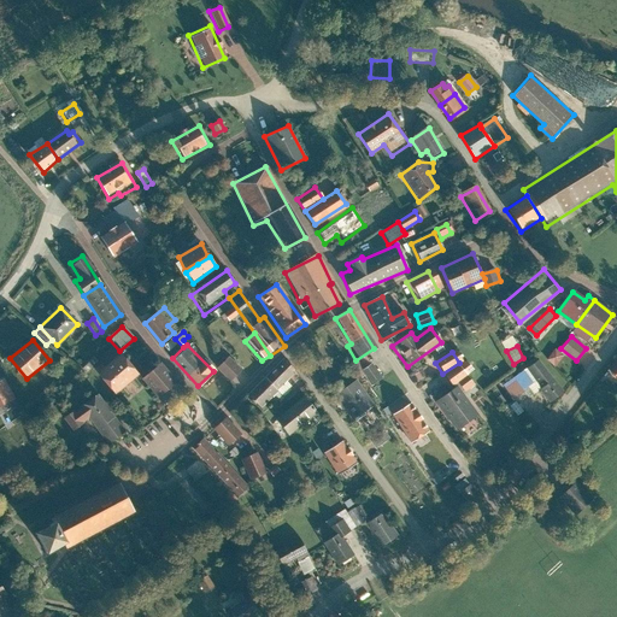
[(111,395),(135,376),(118,356),(95,375),(111,395)]
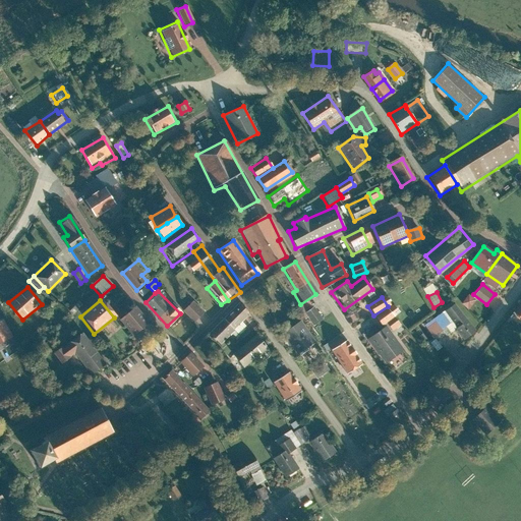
[(475,331),(455,302),(446,309),(457,326),(454,328),(462,340),(475,331)]
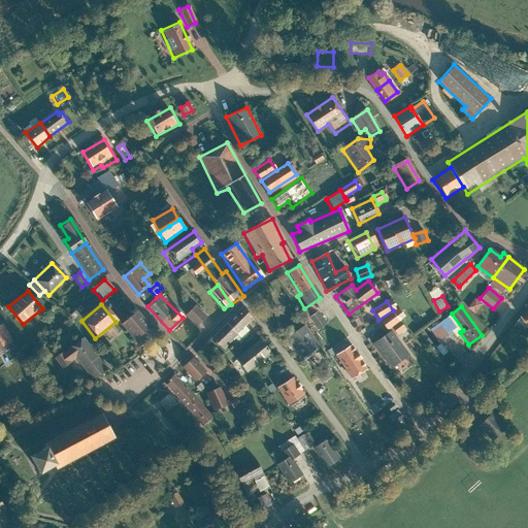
[(205,319),(195,307),(187,316),(197,327),(205,319)]
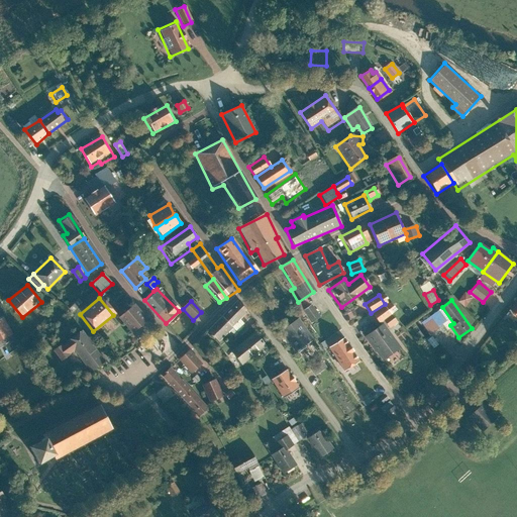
[(254,318),(239,303),(222,320),(231,329),(238,335),(254,318)]
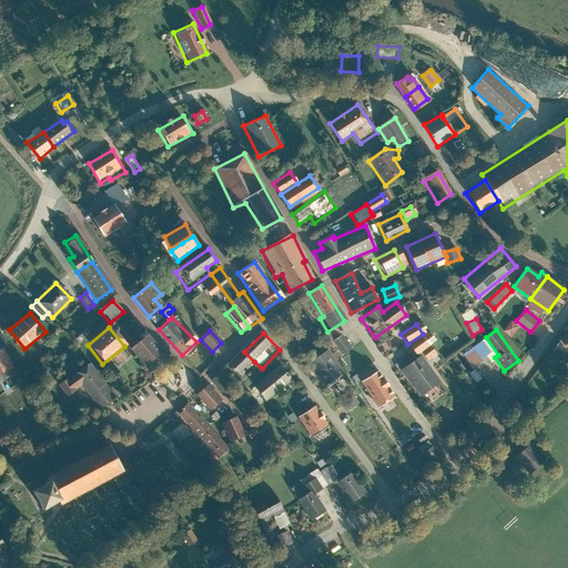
[(350,348),(342,333),(331,340),(340,354),(350,348)]
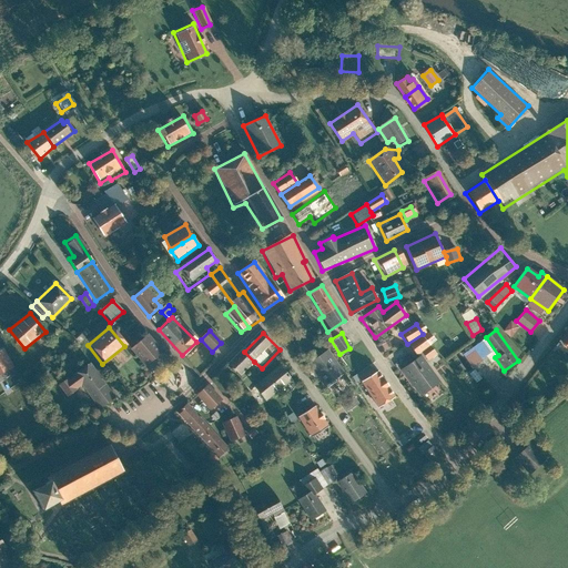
[(160,352),(144,334),(129,347),(144,365),(160,352)]
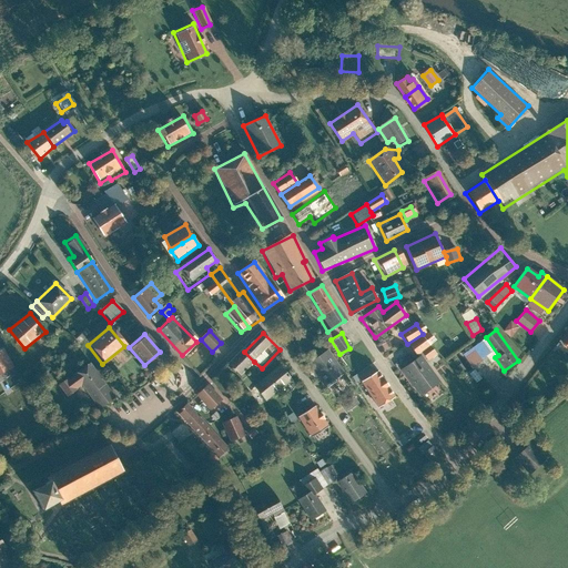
[(435,353),(424,337),(412,345),(416,352),(419,350),(426,358),(435,353)]
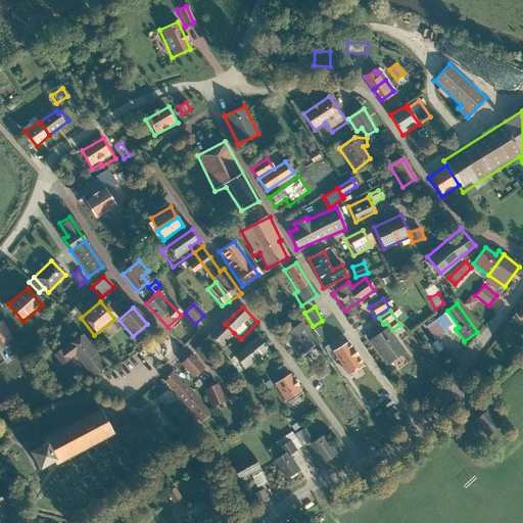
[(313,342),(299,323),(282,335),(294,354),(313,342)]
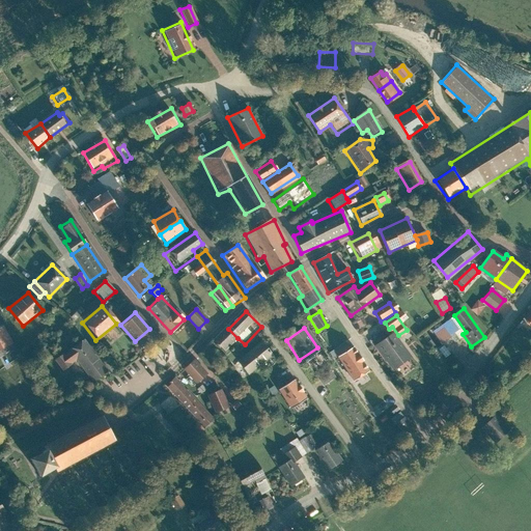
[(238,338),(228,329),(215,343),(224,353),(238,338)]
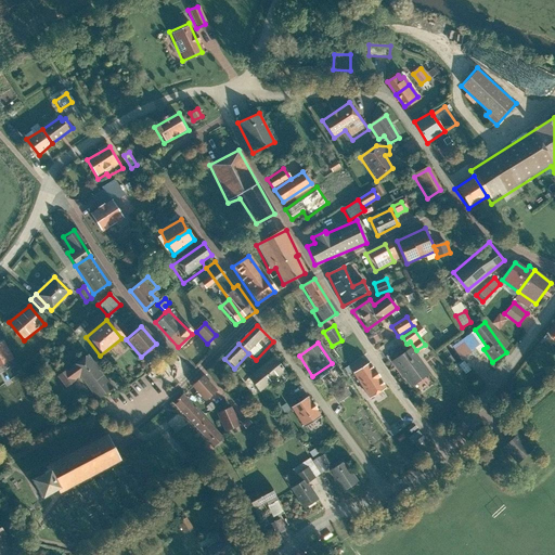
[(426,371),(409,346),(389,360),(407,385),(426,371)]
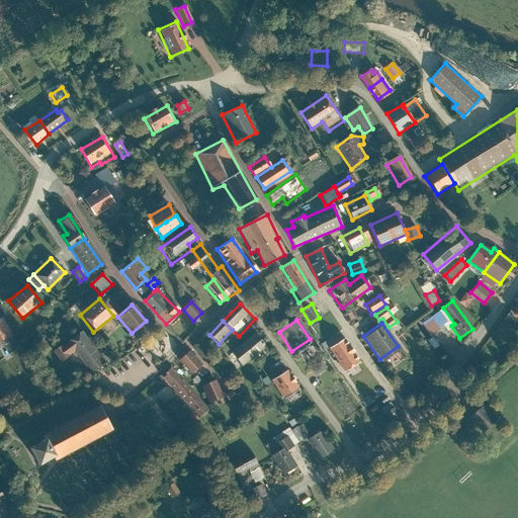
[(105,363),(81,331),(53,352),(61,364),(74,354),(89,375),(105,363)]
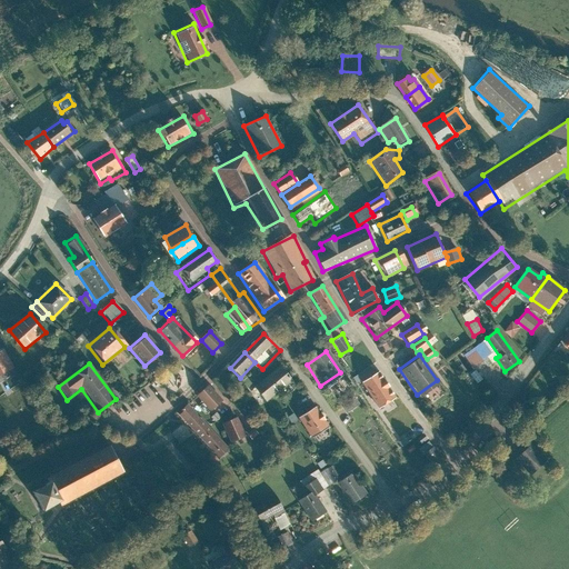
[(383,378),(376,367),(357,379),(365,390),(383,378)]
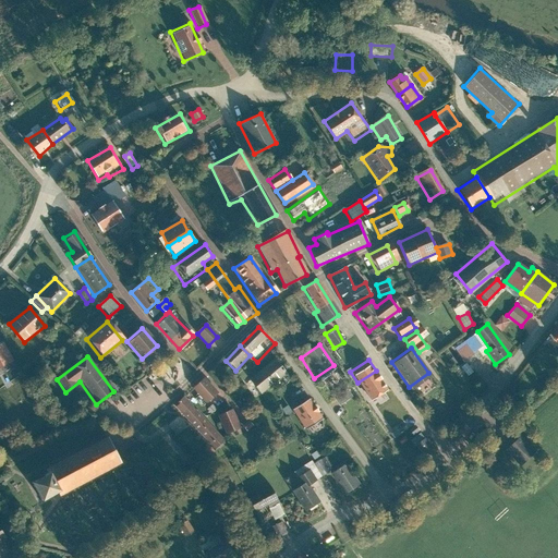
[(284,376),(274,361),(250,379),(261,393),(284,376)]
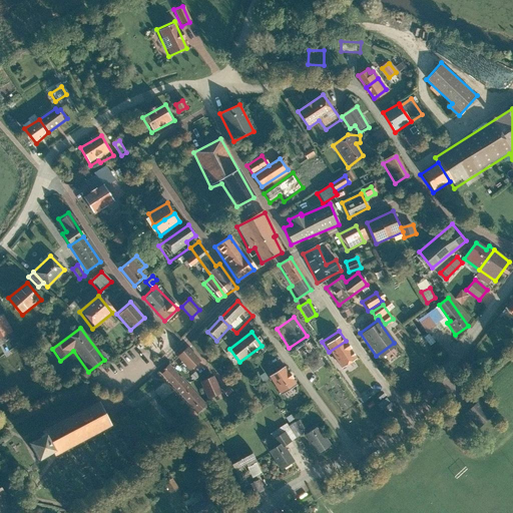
[(353,351),(346,341),(329,352),(337,362),(353,351)]
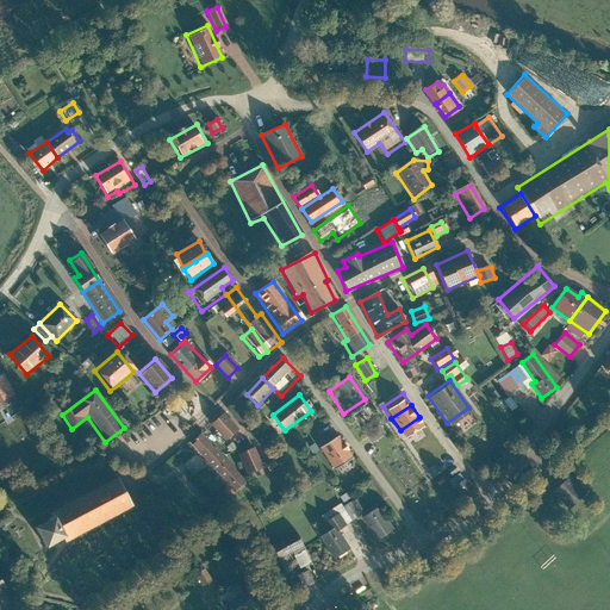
[(236,428),(222,415),(211,425),(224,439),(236,428)]
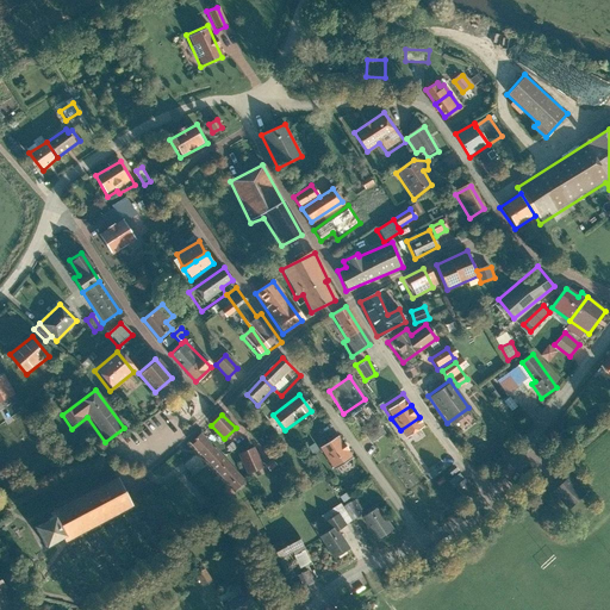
[(379,423),(366,431),(372,441),(385,433),(379,423)]
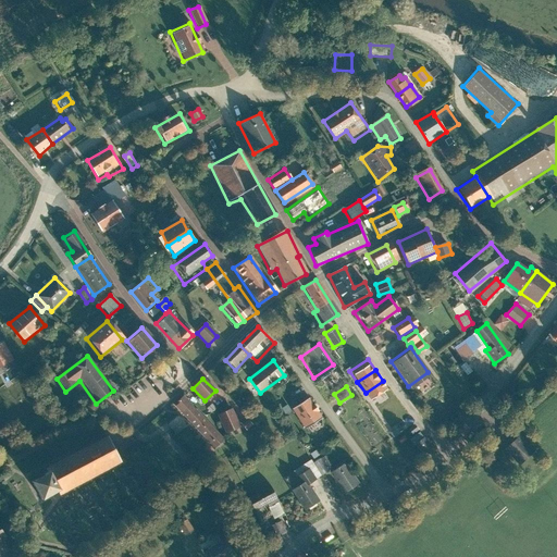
[(197,410),(184,396),(174,405),(187,419),(197,410)]
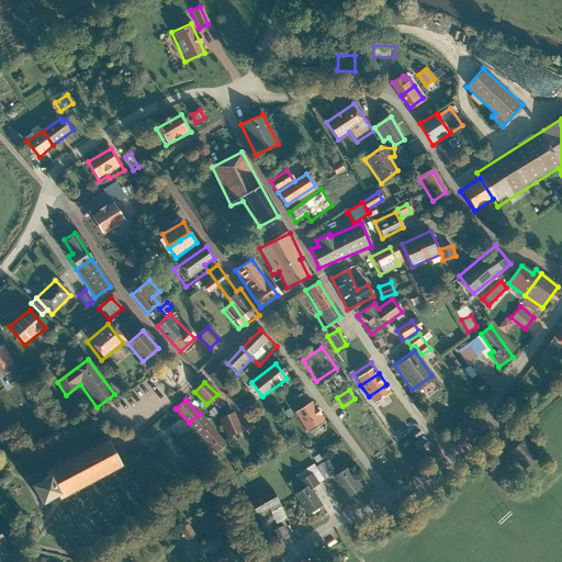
[(293,408),(303,430),(323,420),(313,400),(293,408)]
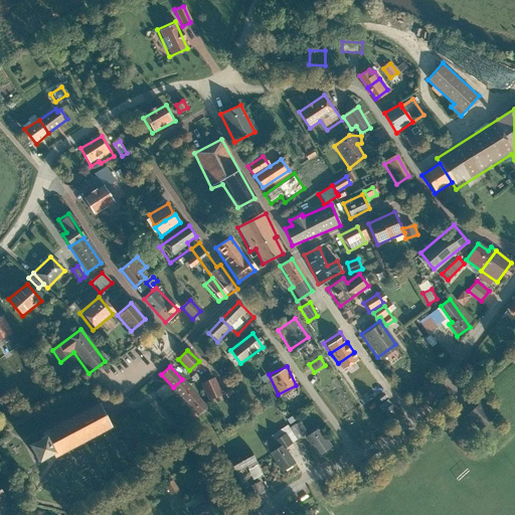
[(196,413),(205,406),(182,379),(173,387),(196,413)]
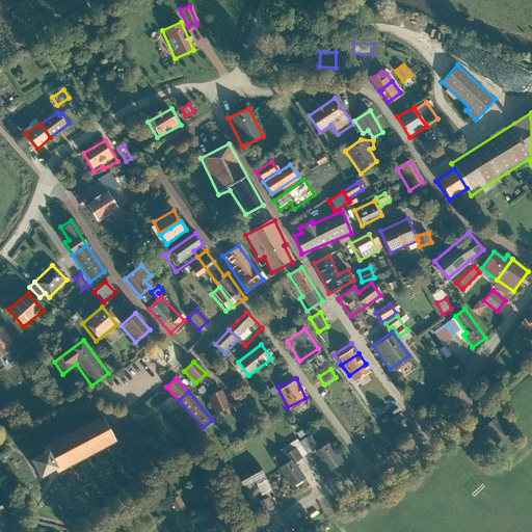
[(228,408),(220,392),(207,398),(214,415),(228,408)]
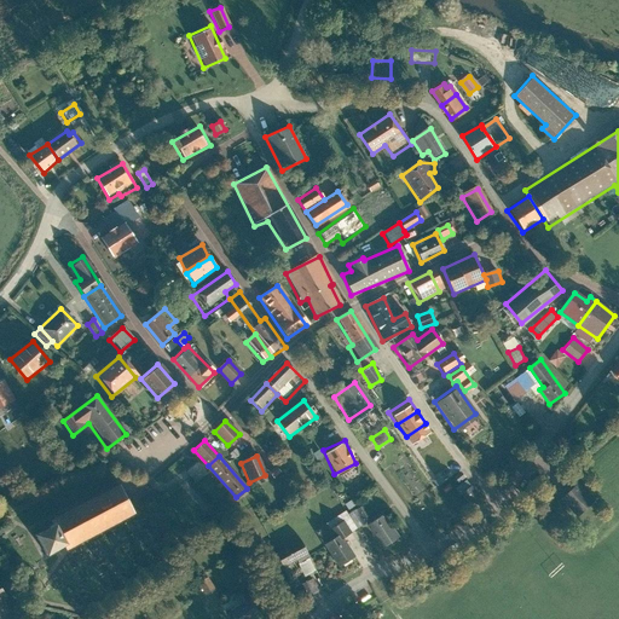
[(186,469),(195,481),(207,473),(200,461),(186,469)]
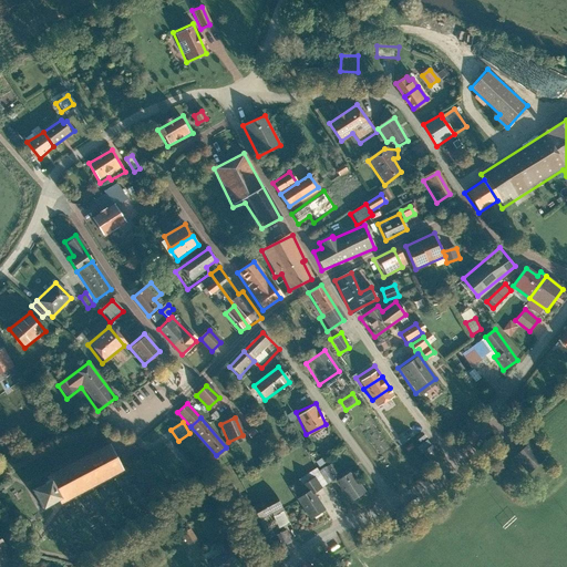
[(246,430),(250,436),(256,432),(253,426),(246,430)]
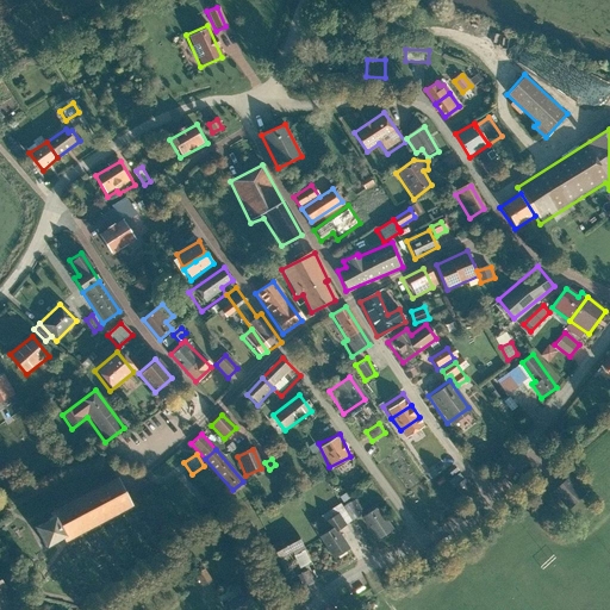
[(472,491),(459,472),(446,480),(453,490),(458,486),(464,497),(472,491)]
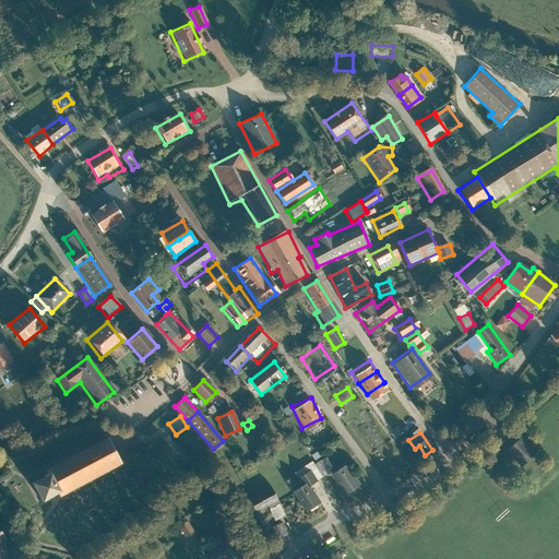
[(109,437),(49,468),(52,473),(37,482),(46,498),(60,490),(63,496),(123,463),(109,437)]
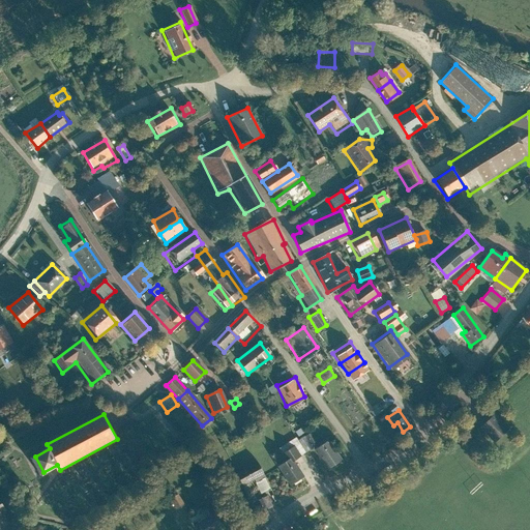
[(507,431),(494,415),(480,428),(495,442),(507,431)]
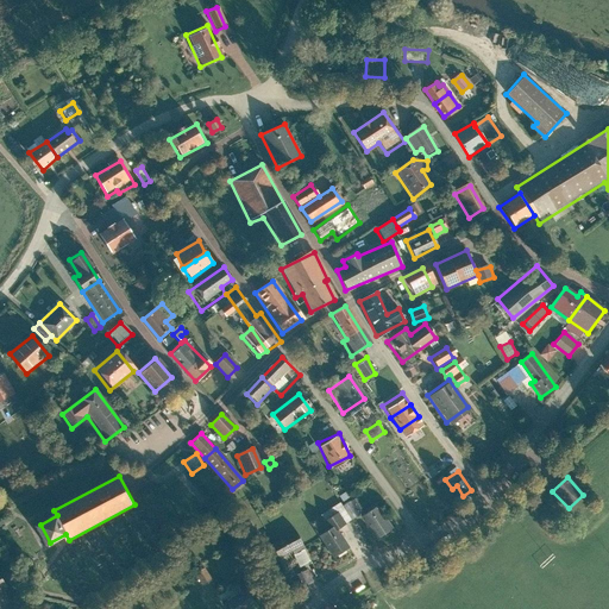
[(390,531),(376,507),(359,516),(372,540),(390,531)]
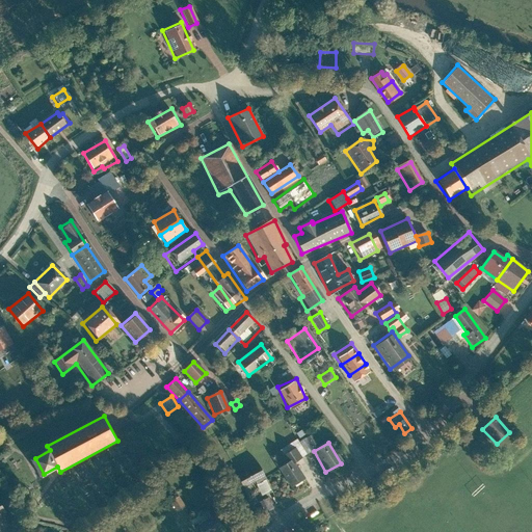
[(293,462),(300,459),(294,447),(283,453),(289,464),(293,462)]
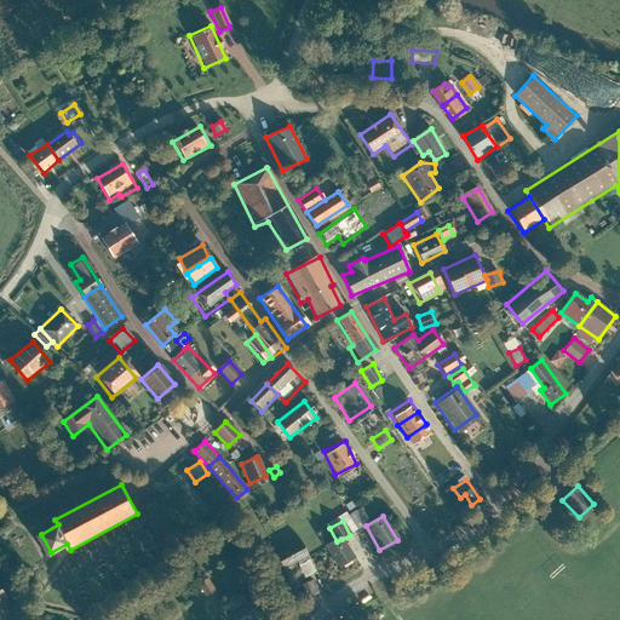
[(329,528),(315,535),(336,570),(354,560),(342,539),(337,541),(329,528)]
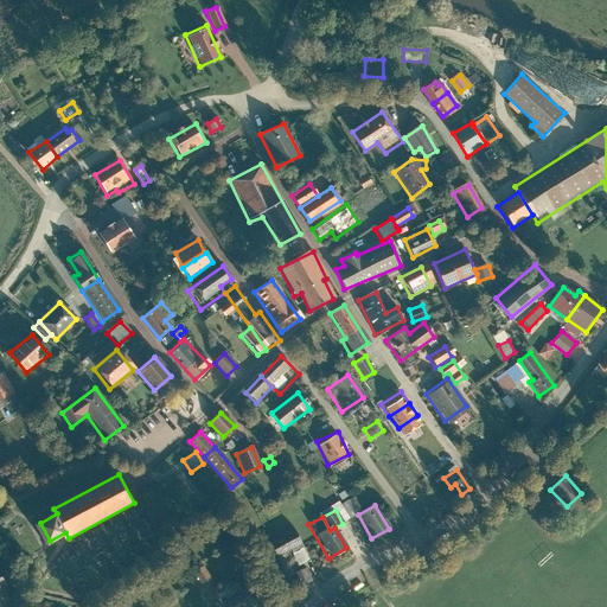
[(306,550),(296,530),(270,543),(276,556),(289,550),(292,556),(306,550)]
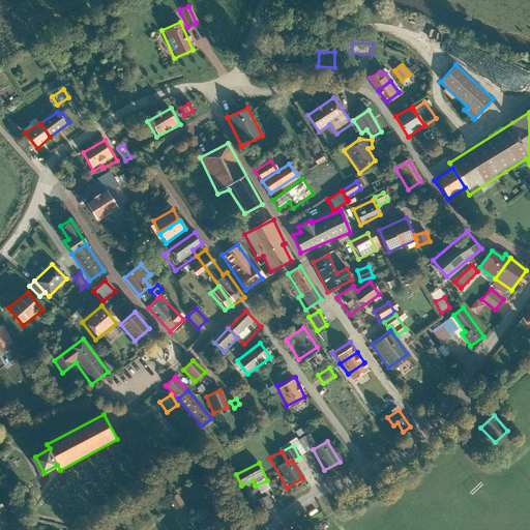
[(184,506),(178,496),(170,500),(176,510),(184,506)]
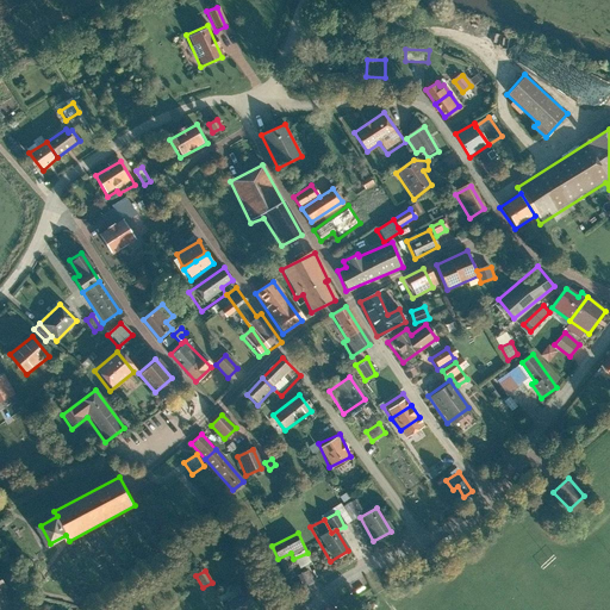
[(315,585),(310,572),(303,576),(307,587),(315,585)]
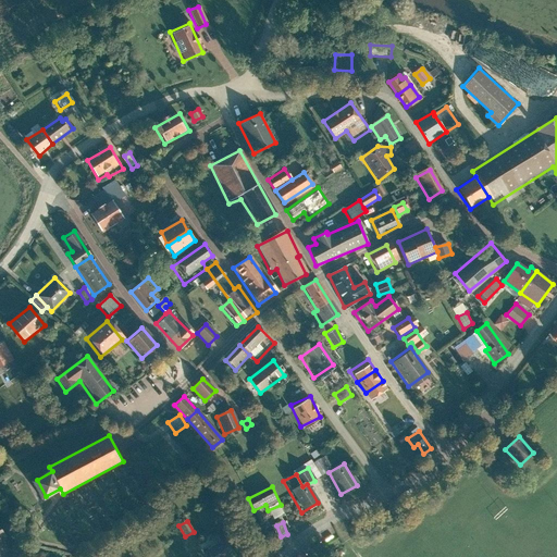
[(219,544),(207,554),(208,556),(229,556),(235,553),(219,532),(212,536),(219,544)]
